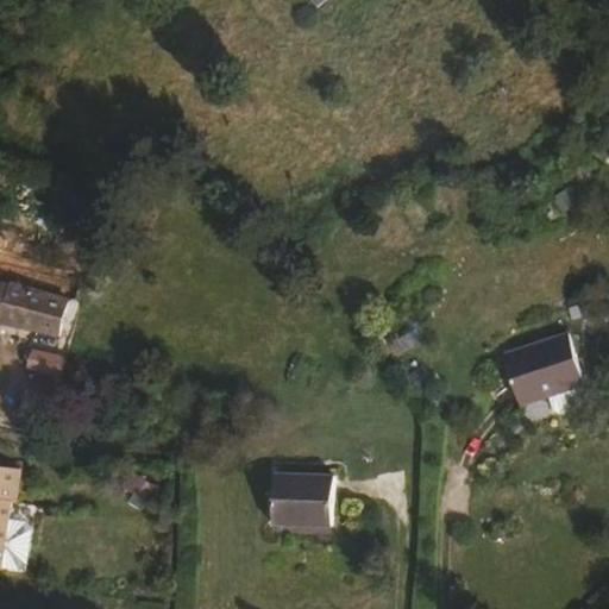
[(0,324),(61,338),(70,300),(8,286),(0,321),(0,324)]
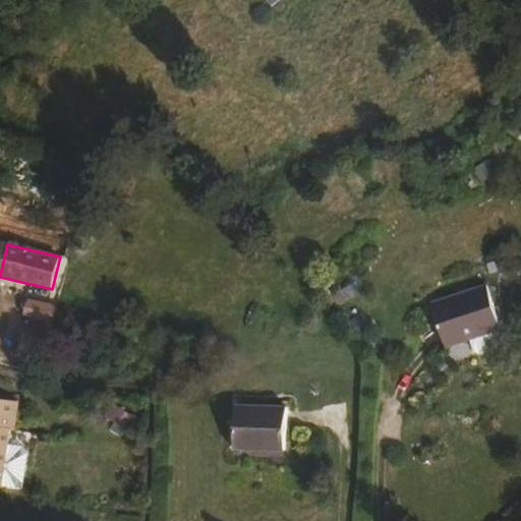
[(502,328),(487,284),(431,302),(446,345),(471,337),(500,328),(502,328)]
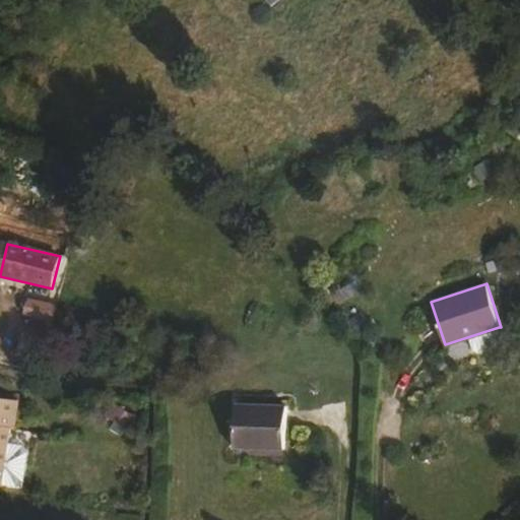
[(52,320),(55,305),(25,299),(22,314),(52,320)]
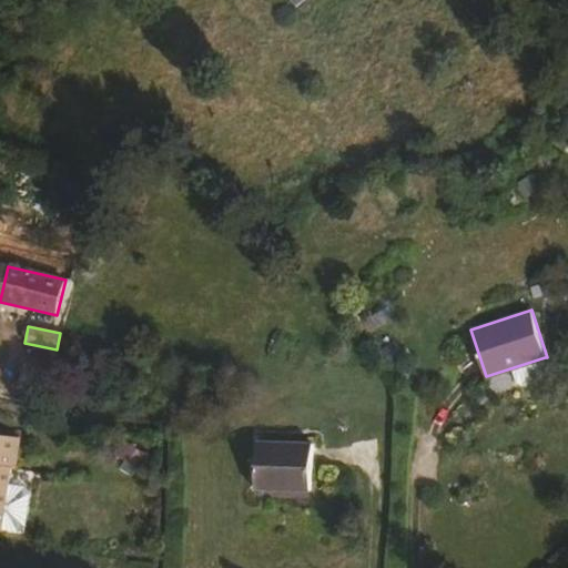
[(551,376),(545,357),(514,367),(517,381),(525,384),(551,376)]
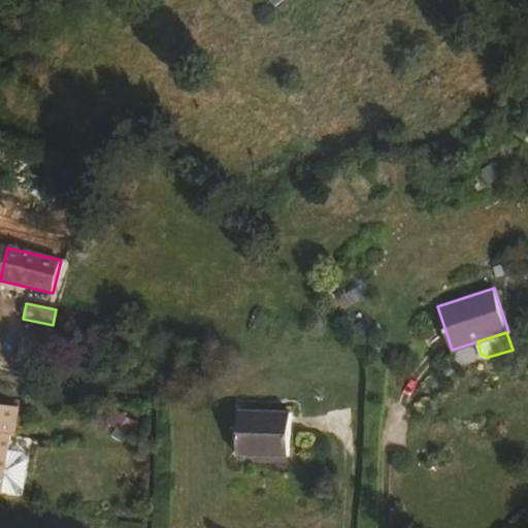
[(2,492),(7,450),(9,436),(11,436),(14,408),(0,405),(0,494),(2,495),(2,492)]
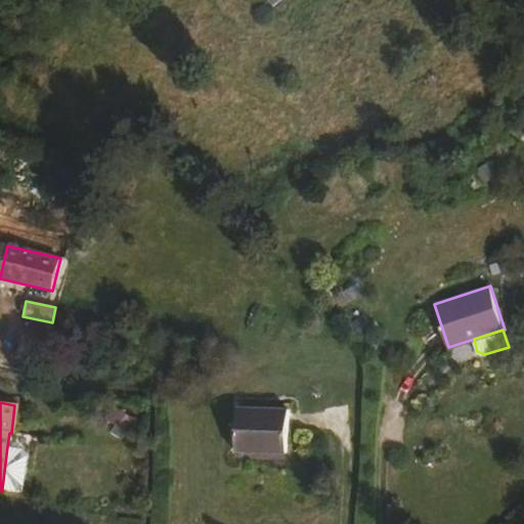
[(290,407),(237,406),(236,451),(289,452),(290,407)]
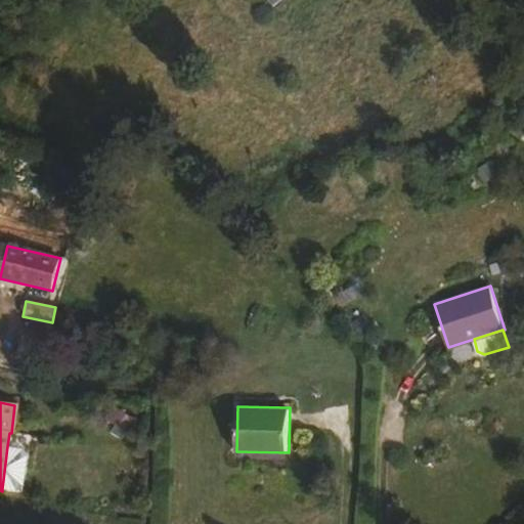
[(118,407),(111,420),(130,432),(137,419),(118,407)]
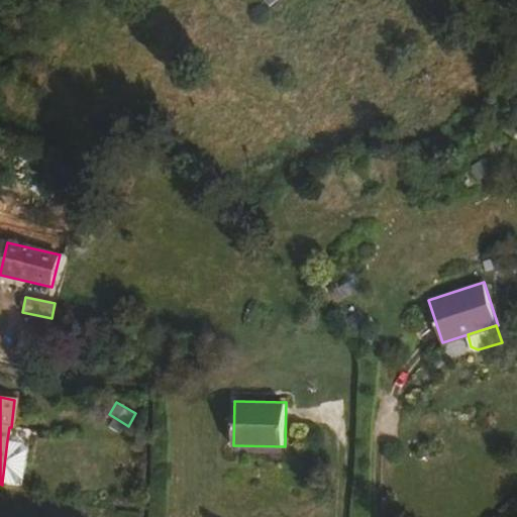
[(23,479),(27,450),(18,441),(7,440),(2,482),(15,483),(23,479)]
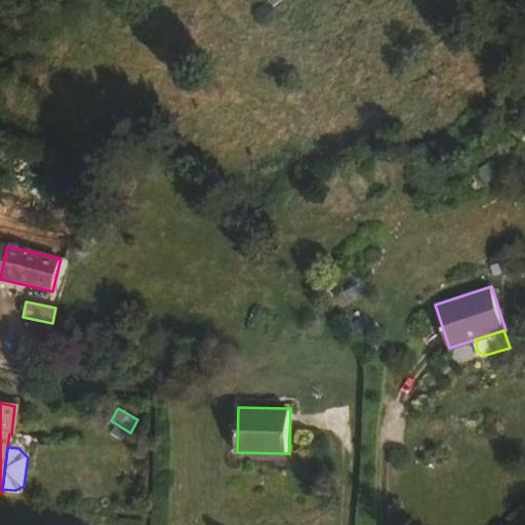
All buildings are outlined.
